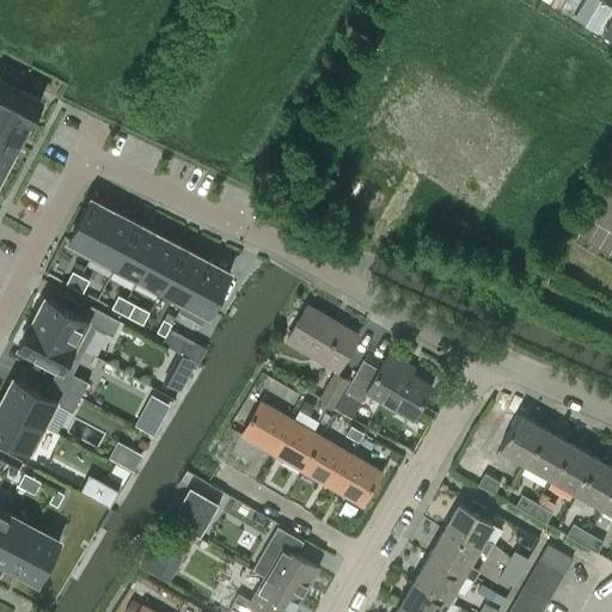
[(28,81),(4,68),(0,74),(0,108),(29,123),(41,99),(23,90),(28,81)]
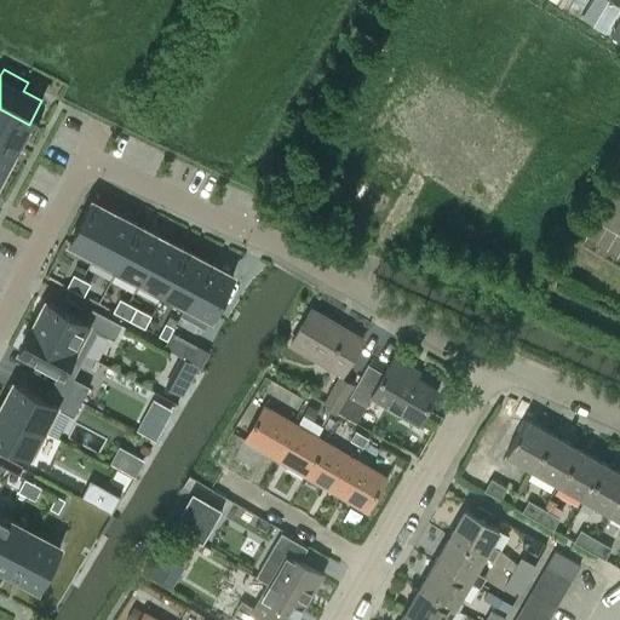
[(29,125),(0,109),(0,138),(17,148),(29,125)]
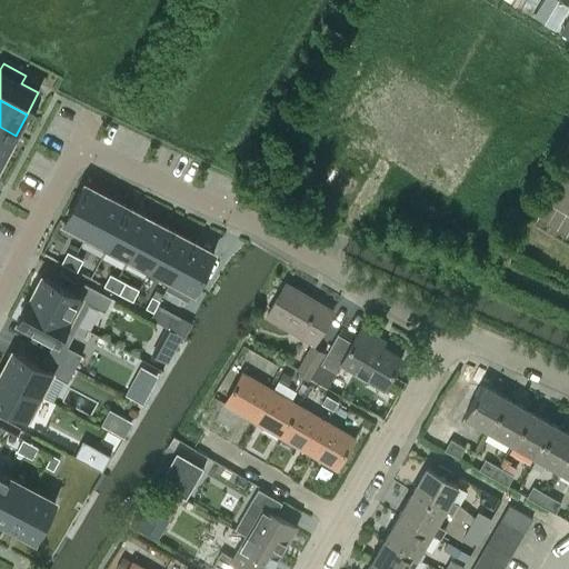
[(16,136),(0,127),(0,155),(5,157),(16,136)]
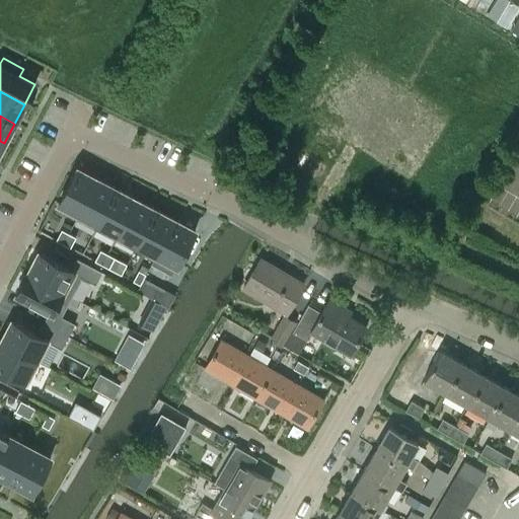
[(277,158),(284,162),(288,155),(281,151),(277,158)]
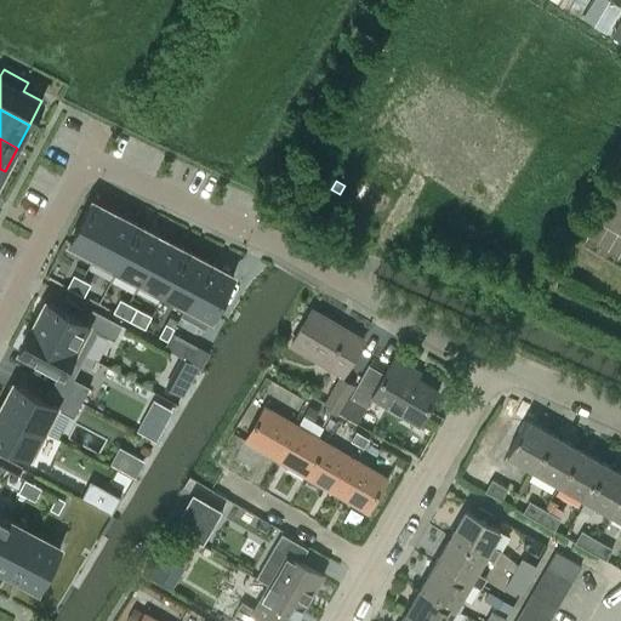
[(92,201),(69,244),(93,257),(117,214),(92,201)]
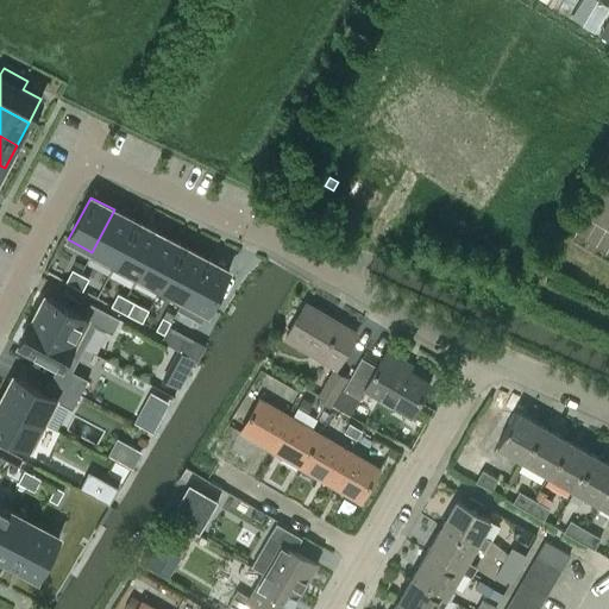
[(92,252),(115,264),(137,221),(114,209),(92,252)]
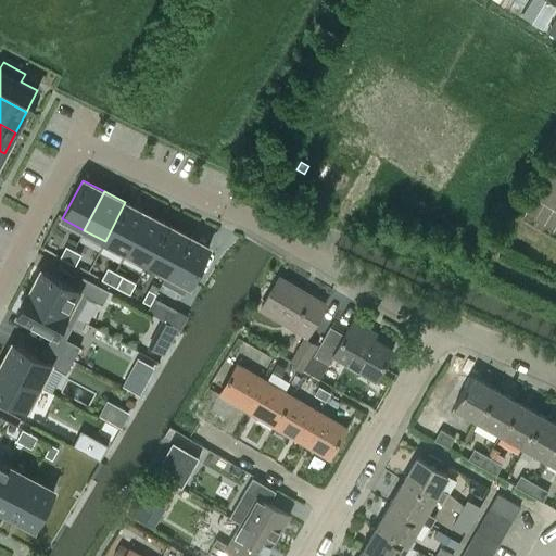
[(105,241),(126,252),(146,213),(125,202),(105,241)]
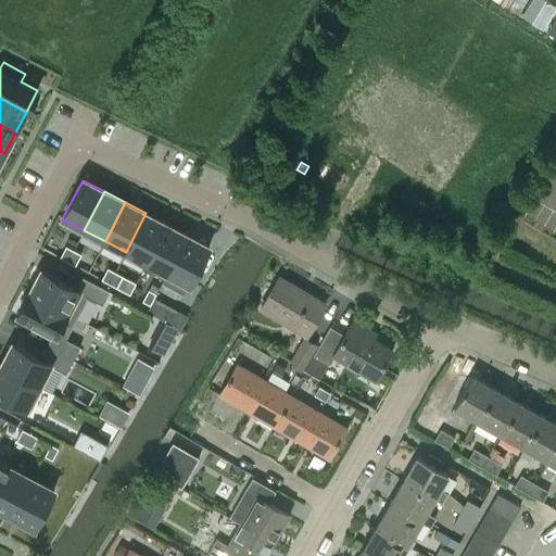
[(146,213),(126,252),(147,263),(167,224),(146,213)]
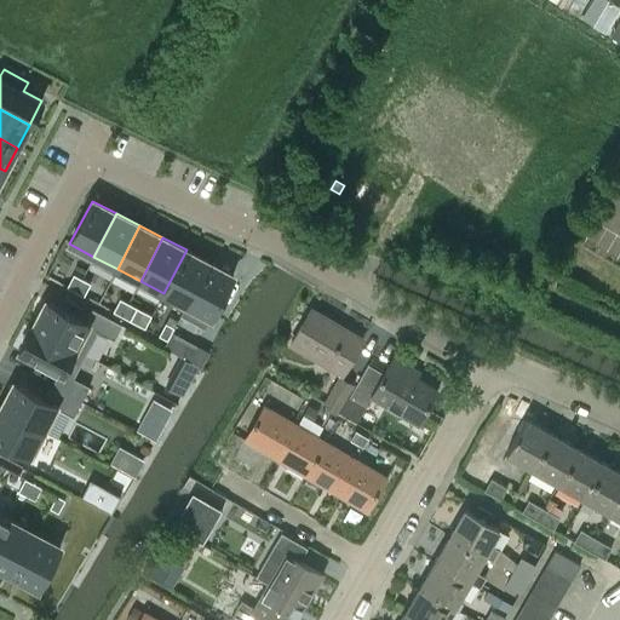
[(187,250),(164,293),(185,304),(187,305),(210,262),(187,250)]
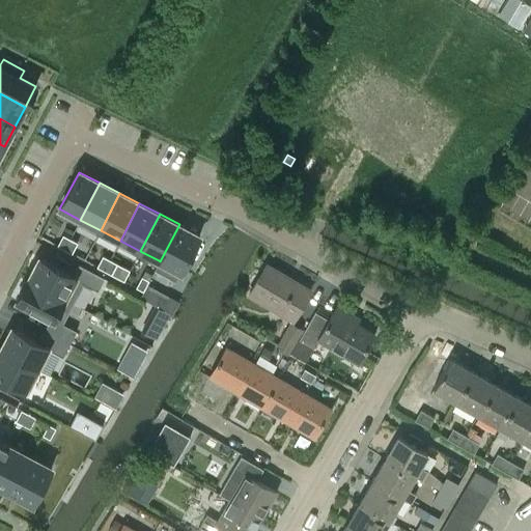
[(159,260),(154,270),(162,274),(175,281),(199,235),(179,224),(160,261),(159,260)]
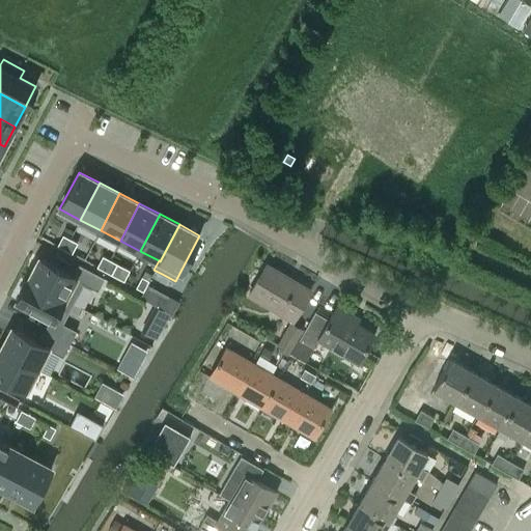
[(64,249),(70,239),(63,234),(57,246),(64,249)]
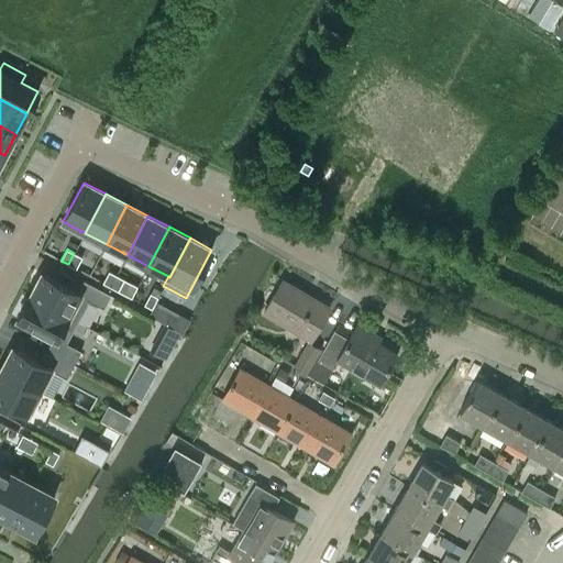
[(76,268),(81,257),(74,253),(68,264),(76,268)]
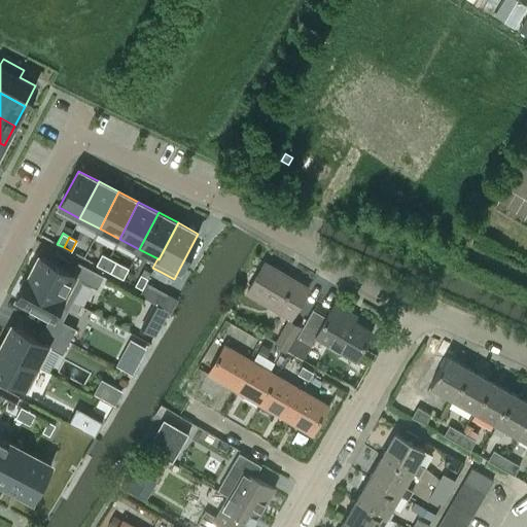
[(106,262),(109,257),(102,253),(100,257),(96,265),(103,269),(106,262)]
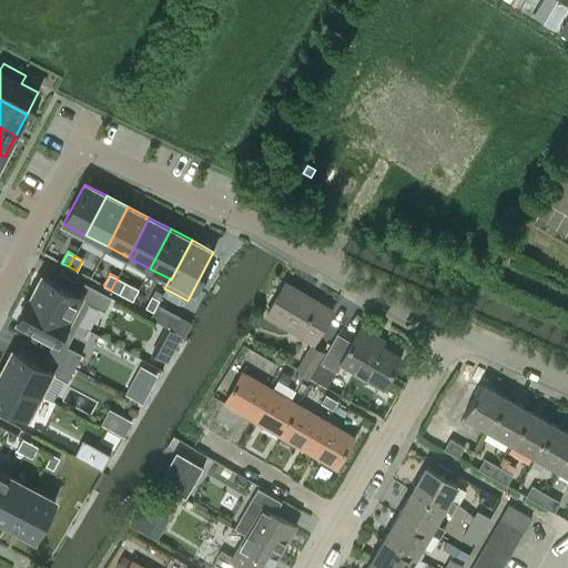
[(33,293),(30,298),(69,320),(79,324),(90,303),(104,311),(112,296),(84,282),(78,295),(42,275),(37,285),(33,293)]
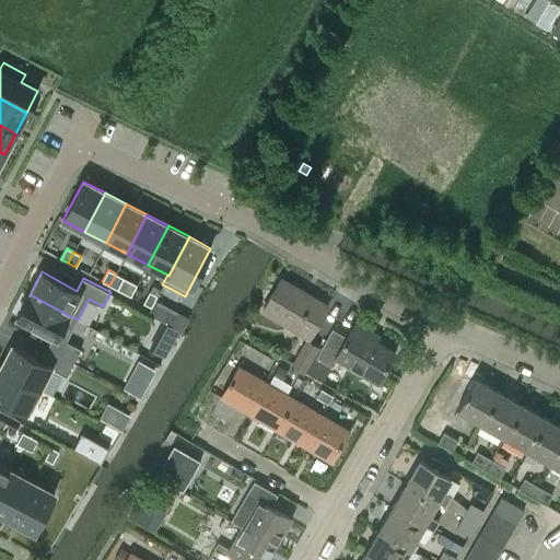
[(117,289),(124,278),(116,273),(113,279),(109,286),(117,289)]
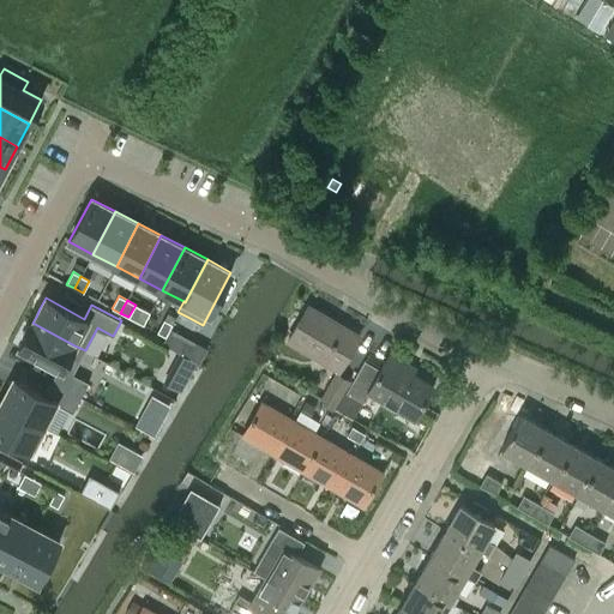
[(338,369),(359,336),(308,306),(288,341),(338,369)]
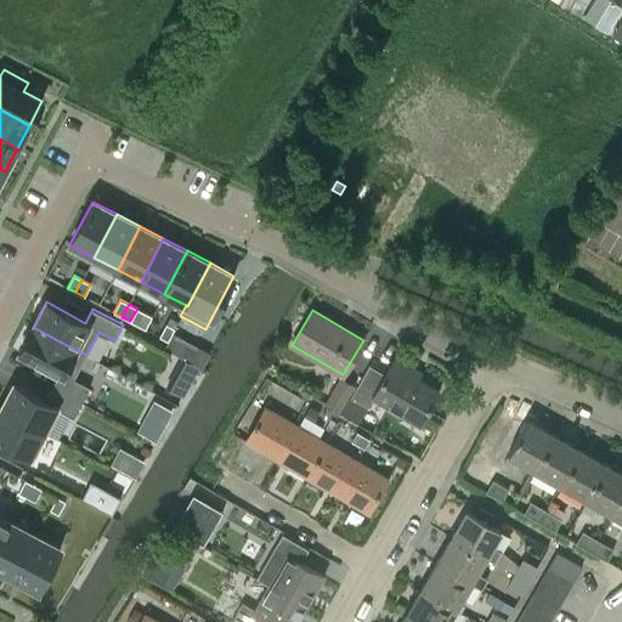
[(190,321),(180,316),(176,323),(186,328),(190,321)]
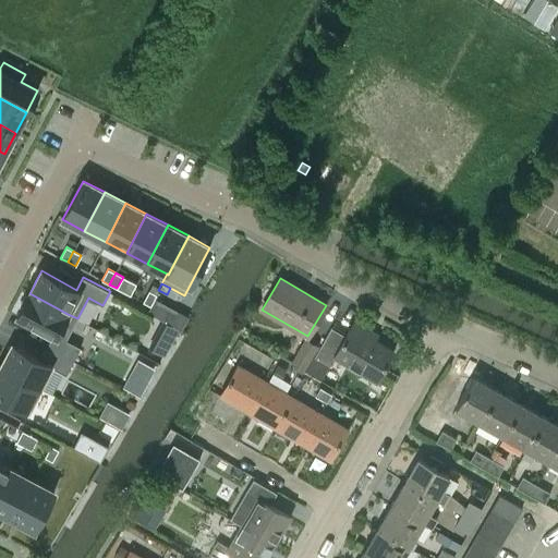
[(157,294),(149,290),(143,302),(150,306),(154,300),(157,294)]
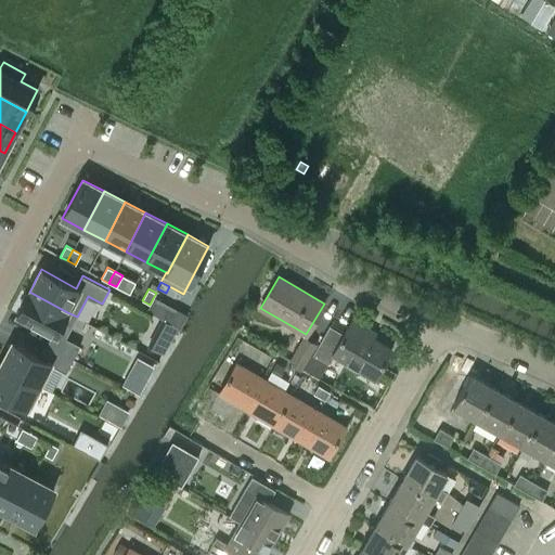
[(23,305),(17,314),(52,333),(46,345),(73,359),(80,346),(66,338),(77,317),(67,312),(29,292),(27,294),(25,293),(20,302),(23,305)]
